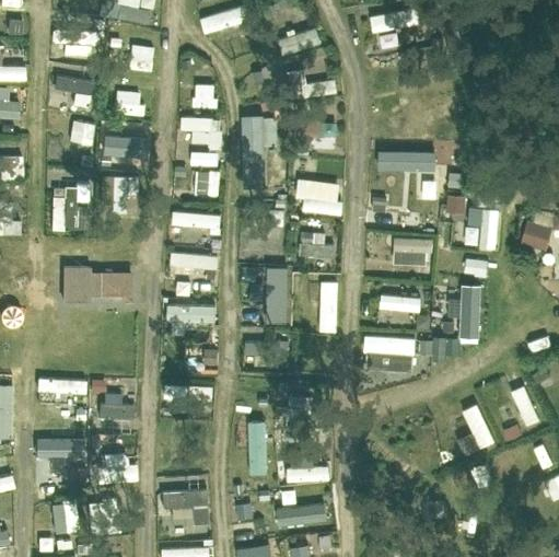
[(147,23),(147,11),(140,11),(139,0),(116,0),(116,22),(147,23)]
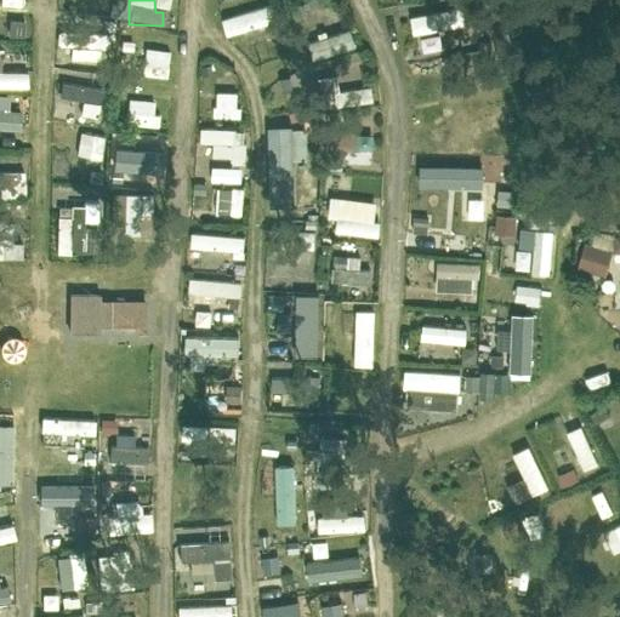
[(299,16),(318,7),(314,0),(307,0),(294,6),(299,16)]
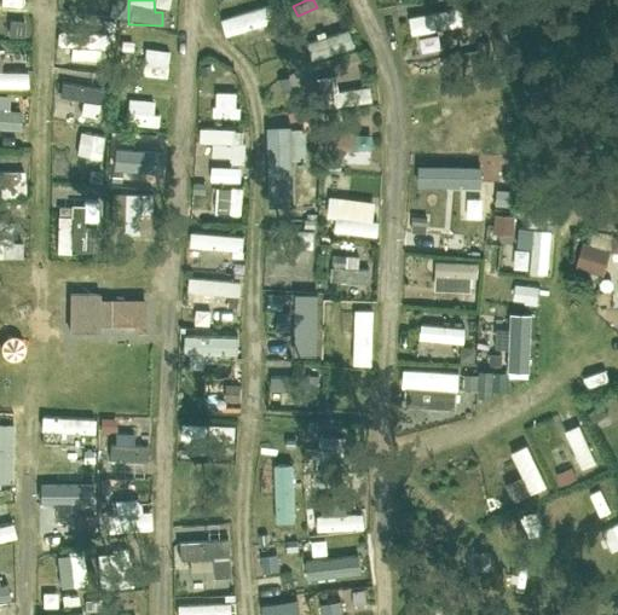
[(461,11),(408,19),(411,36),(465,28),(461,11)]
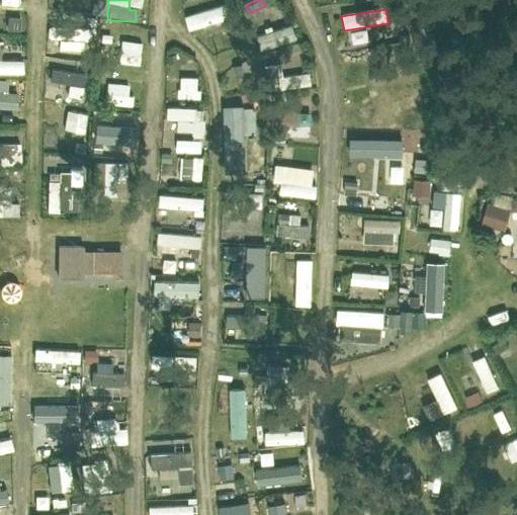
[(211,10),(184,19),(188,33),(217,23),(211,10)]
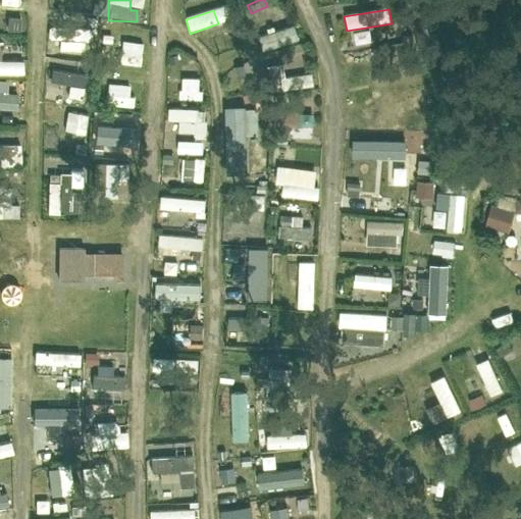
[(263,54),(300,42),(294,26),(257,38),(263,54)]
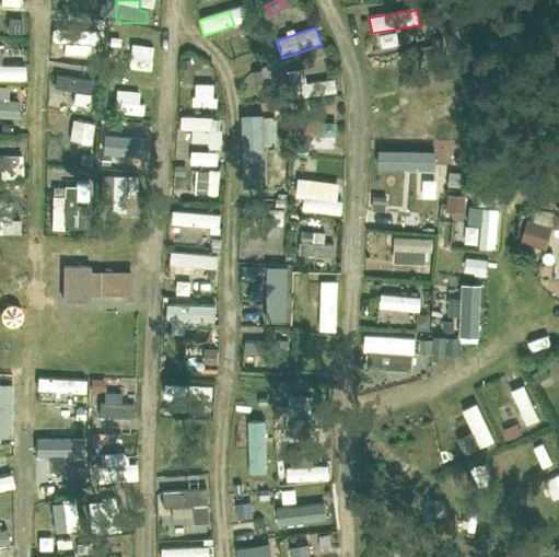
[(100,44),(100,32),(51,32),(51,43),(100,44)]
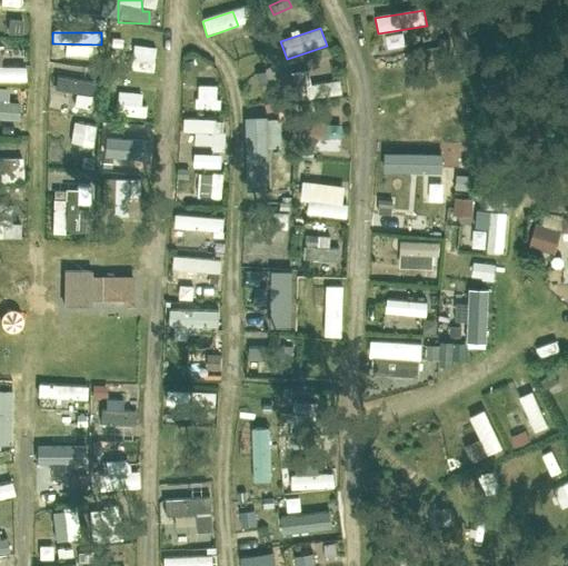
[(0,81),(26,82),(26,68),(0,68),(0,51),(0,81)]
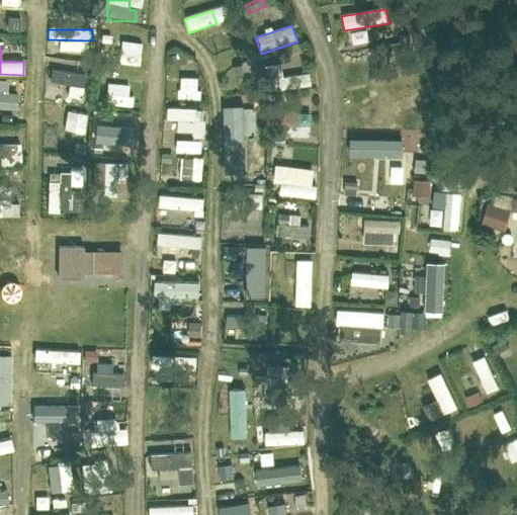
[(266,67),(268,90),(284,89),(282,66),(266,67)]
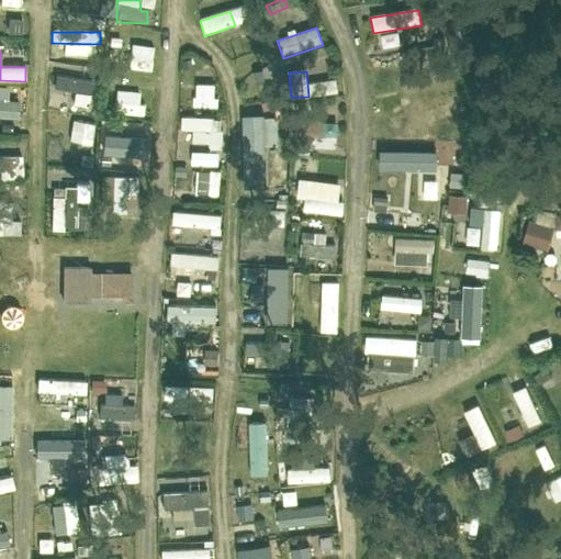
[(74,93),(71,107),(88,110),(92,82),(54,76),(52,89),(74,93)]
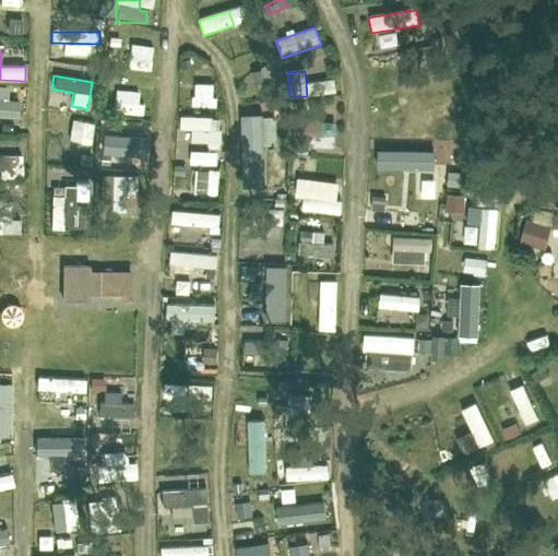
[(308,84),(310,97),(337,93),(335,80),(308,84)]
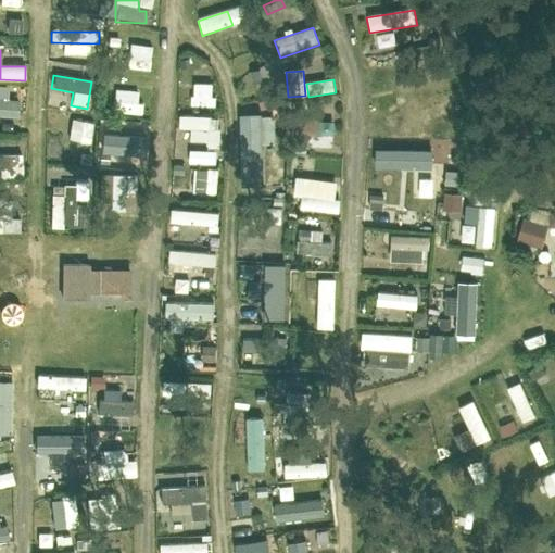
[(193,107),(213,107),(212,84),(193,85),(193,107)]
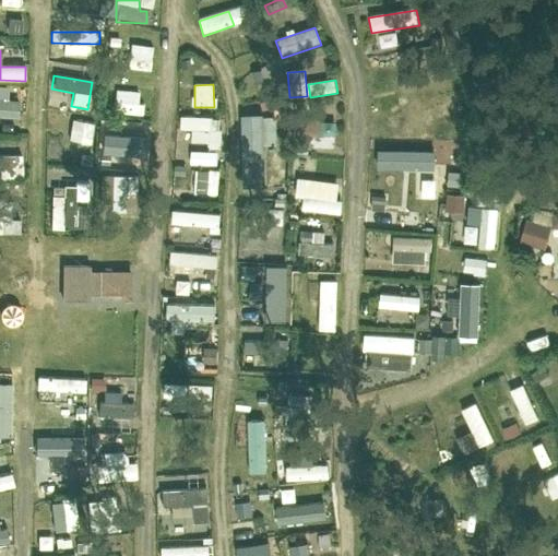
[(141,116),(141,93),(115,92),(115,115),(141,116)]
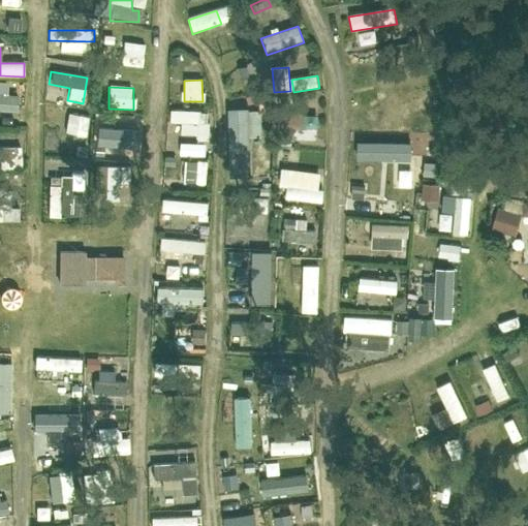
[(0,112),(17,112),(17,95),(0,94),(0,112)]
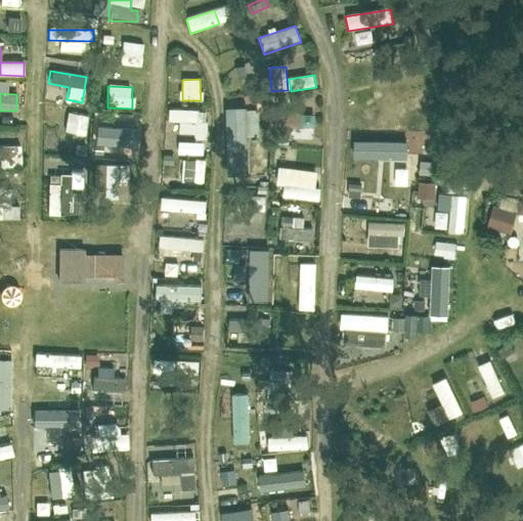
[(223,109),(226,176),(248,175),(245,107),(223,109)]
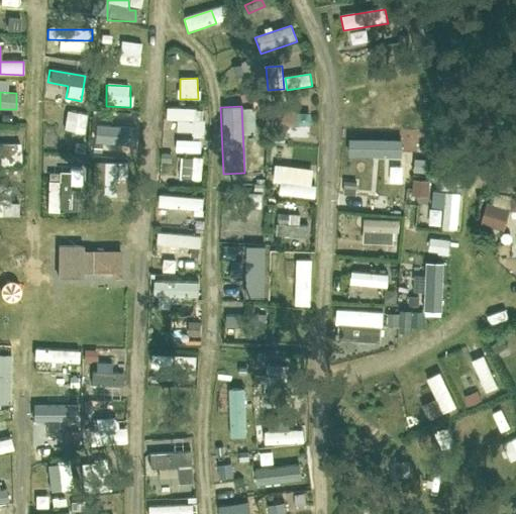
[(176,121),(176,134),(206,134),(206,109),(166,110),(166,121),(176,121)]
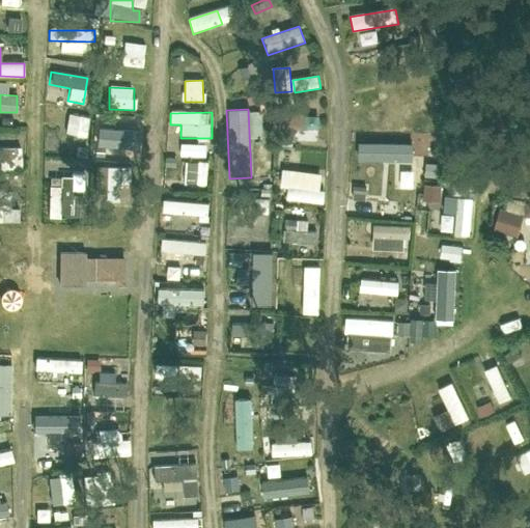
[(87,139),(89,118),(67,115),(64,137),(87,139)]
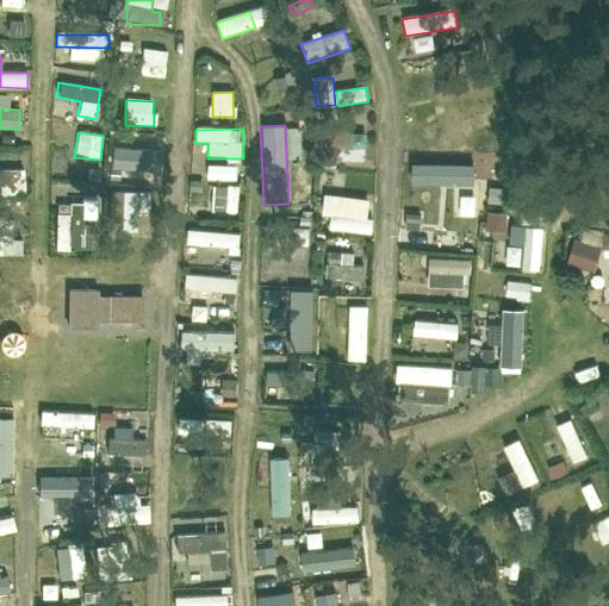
[(319,132),(319,162),(365,162),(365,132),(319,132)]
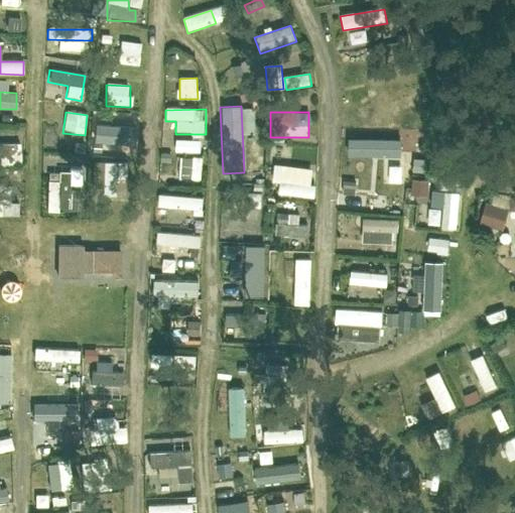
[(134,128),(92,128),(92,145),(134,145),(134,128)]
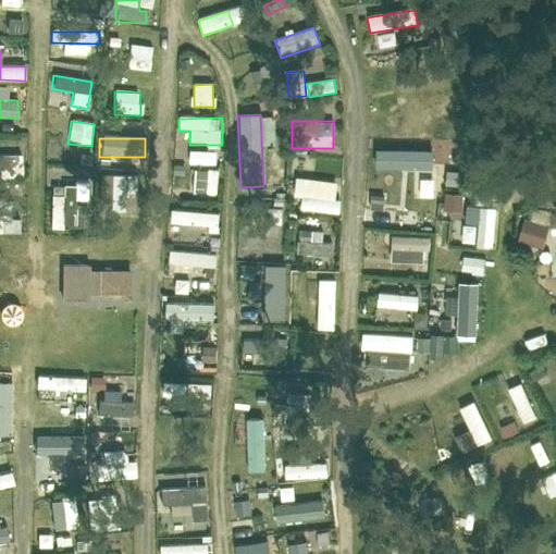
[(189,151),(188,163),(217,167),(218,155),(189,151)]
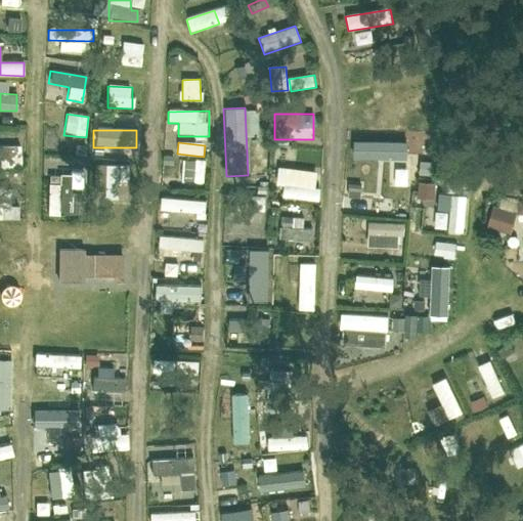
[(0,168),(22,168),(22,147),(0,146),(0,168)]
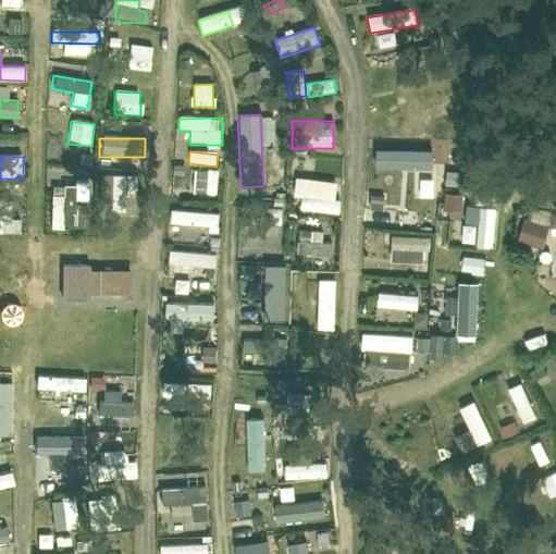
[(194,171),(193,194),(218,195),(218,171),(194,171)]
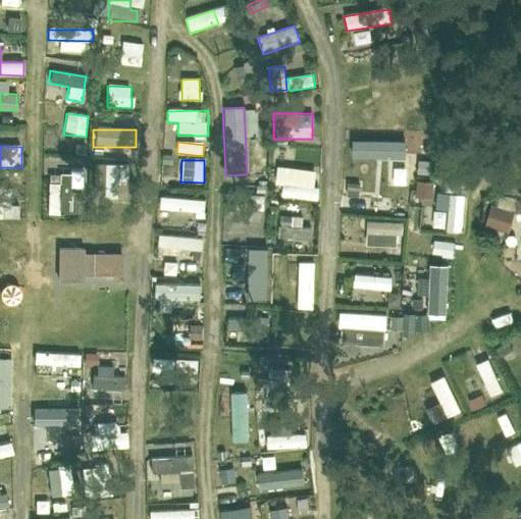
[(94,165),(94,194),(102,194),(102,165),(94,165)]
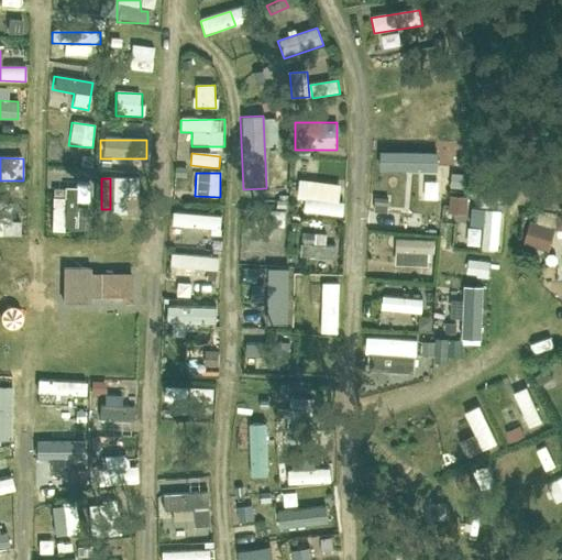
[(344,217),(345,204),(338,202),(339,184),(298,182),(297,199),(305,200),(304,215),(344,217)]
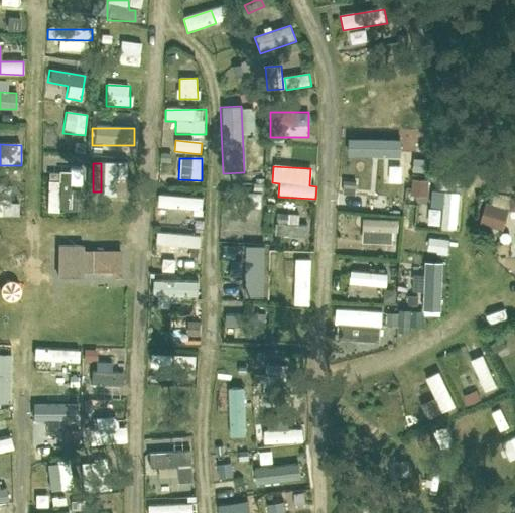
[(82,188),(81,167),(48,168),(49,181),(56,181),(56,189),(82,188)]
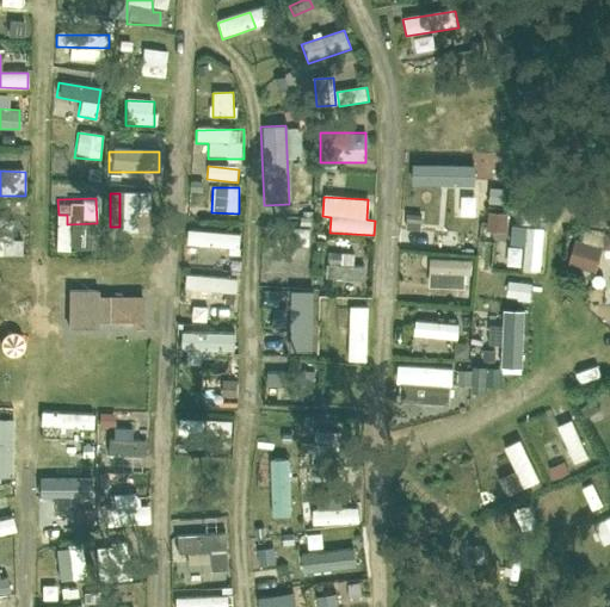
[(507,233),(507,214),(486,214),(486,233),(507,233)]
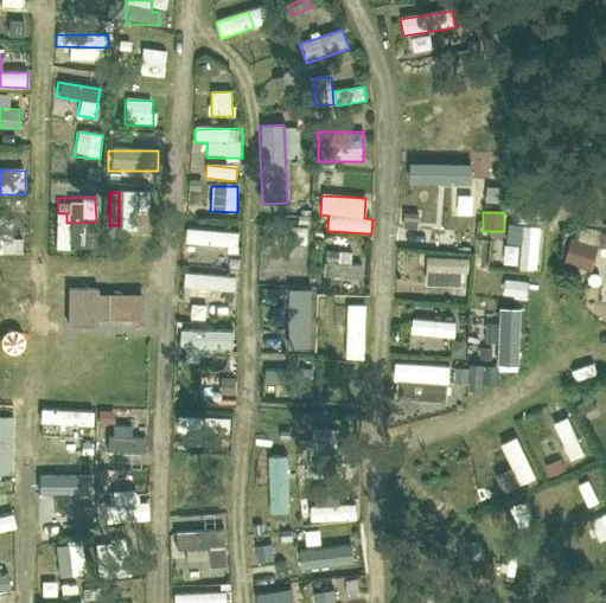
[(55,251),(67,251),(67,215),(55,215),(55,251)]
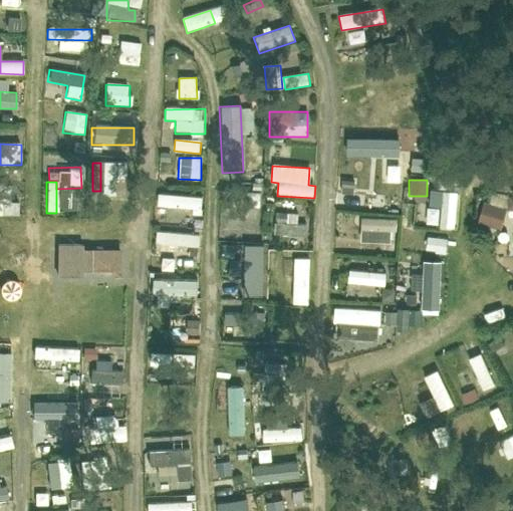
[(0,215),(11,215),(12,187),(0,186),(0,215)]
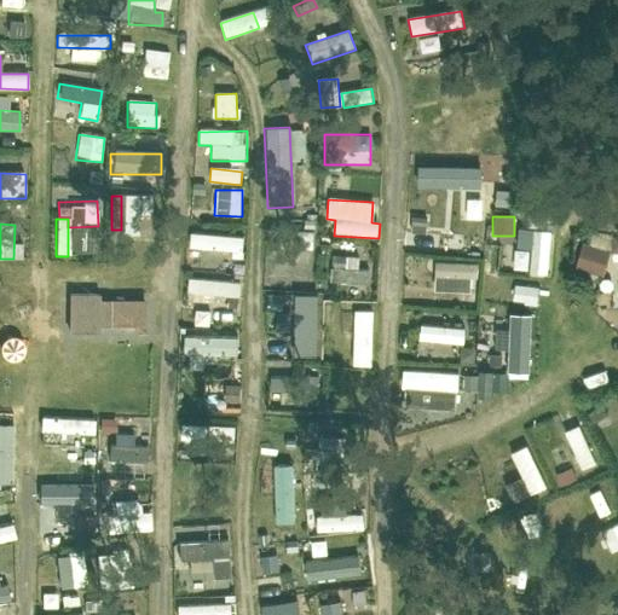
[(517,248),(530,249),(529,274),(550,274),(552,230),(517,230),(517,248)]
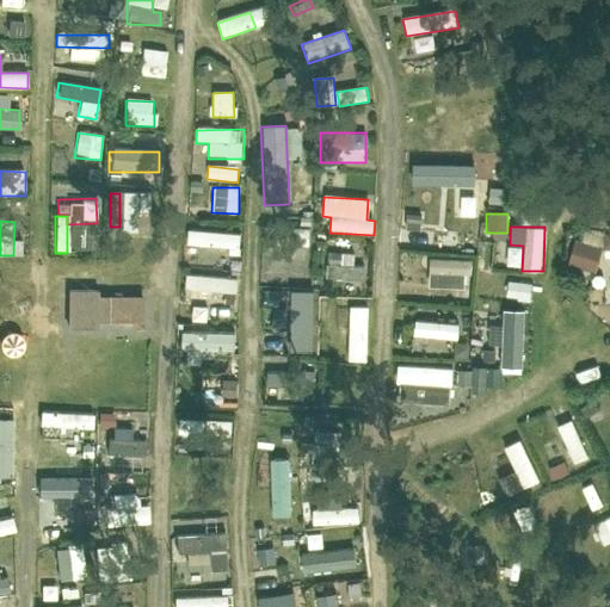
[(186,246),(241,254),(244,237),(189,229),(186,246)]
